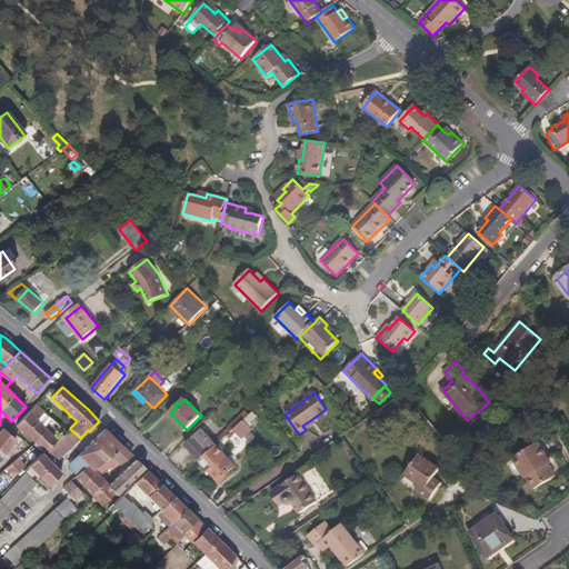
[(47,453),(48,451),(59,440),(43,425),(46,421),(41,417),(43,413),(36,406),(17,426),(36,443),(47,453)]
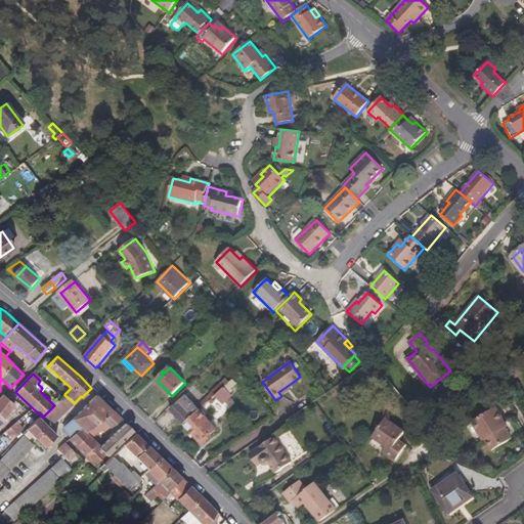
[(213,397),(215,395),(229,382),(227,379),(211,395),(213,397)]
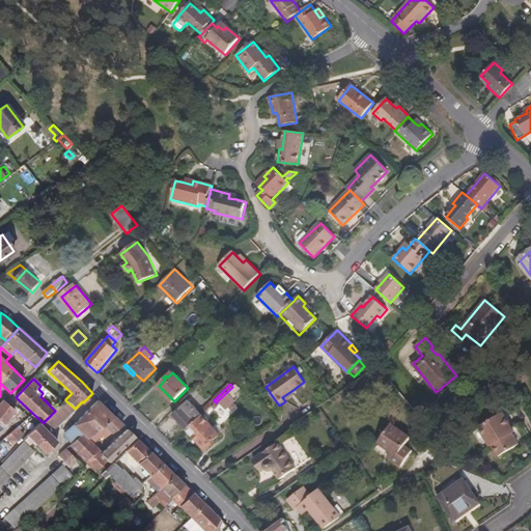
[(235,384),(232,387),(218,400),(226,410),(229,407),(232,409),(235,406),(233,402),(240,396),(241,394),(238,391),(240,389),(235,384)]
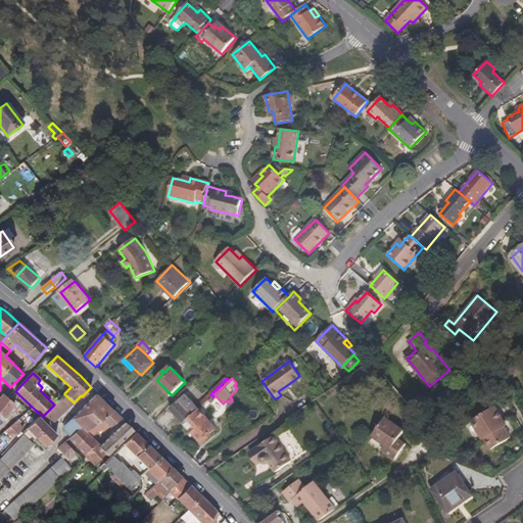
[(290,388),(287,385),(278,391),(281,395),(290,388)]
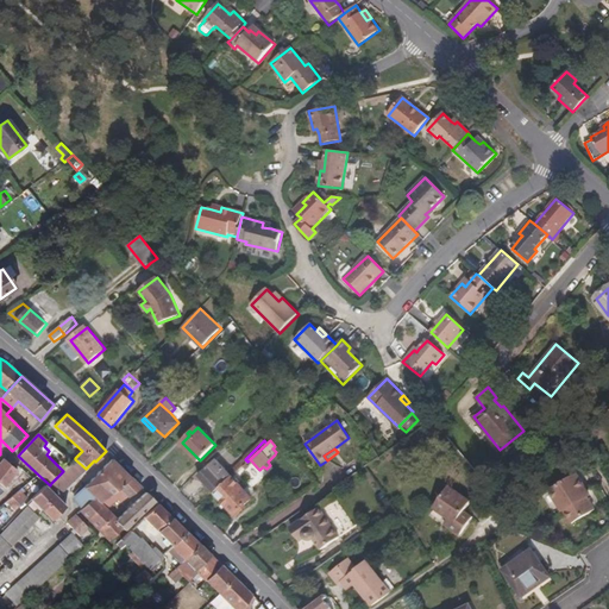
[(0,464),(0,482),(5,488),(19,470),(5,459),(0,464)]
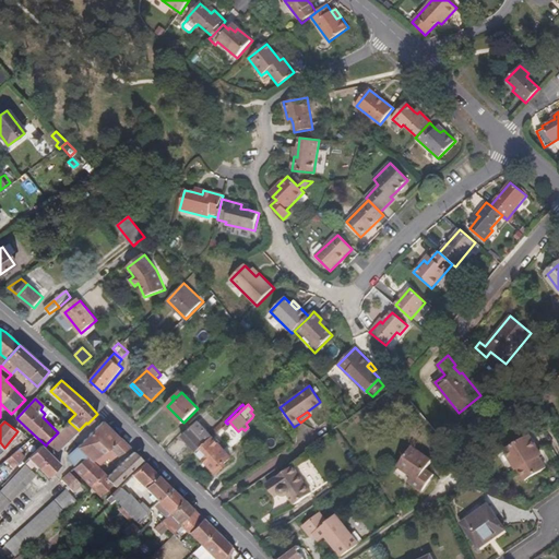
[(56,452),(79,430),(69,421),(64,426),(58,432),(47,443),(56,452)]
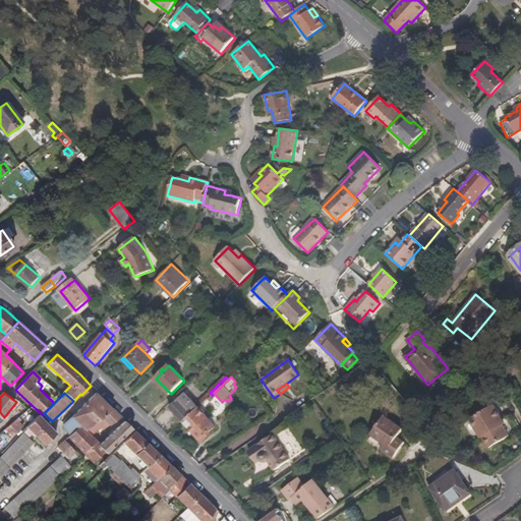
[(64,428),(70,435),(80,425),(85,430),(112,408),(103,399),(97,393),(71,417),(69,415),(63,421),(64,428)]
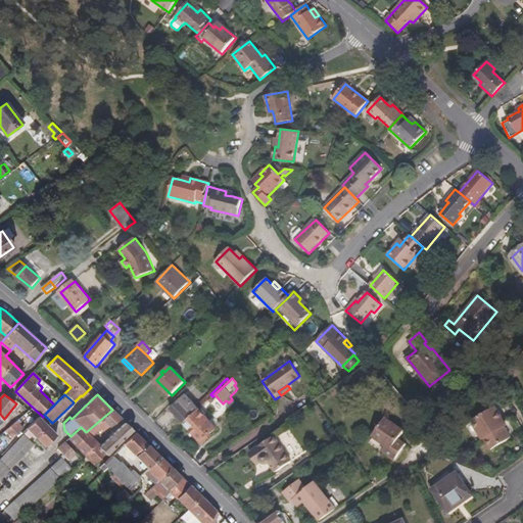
[(185,423),(199,410),(212,396),(210,394),(197,407),(186,394),(171,409),(185,423)]
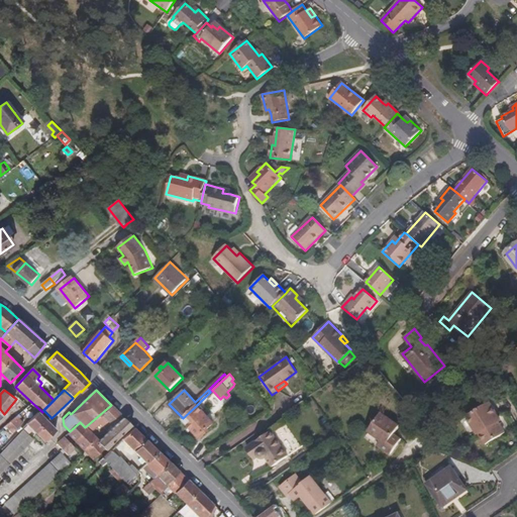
[(486,443),(505,432),(499,421),(501,420),(491,403),(468,417),(478,434),(480,433),(486,443)]
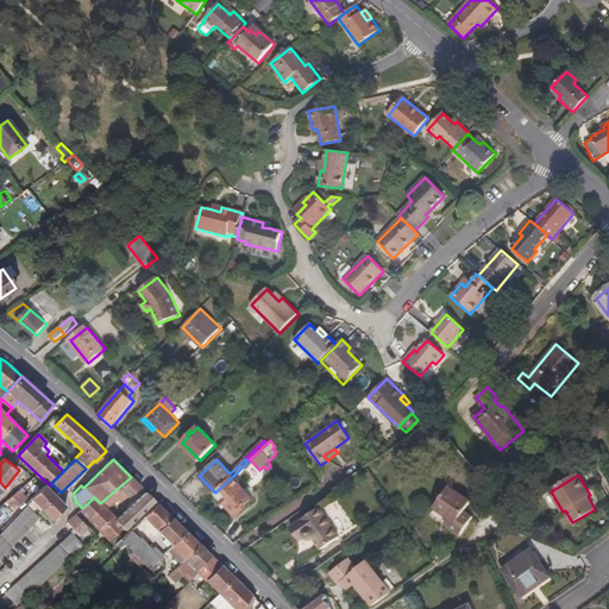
[(142,487),(131,477),(100,503),(94,497),(82,508),(81,510),(112,541),(124,529),(124,531),(155,502),(148,494),(146,493),(118,519),(107,509),(119,501),(120,502),(129,496),(142,487)]
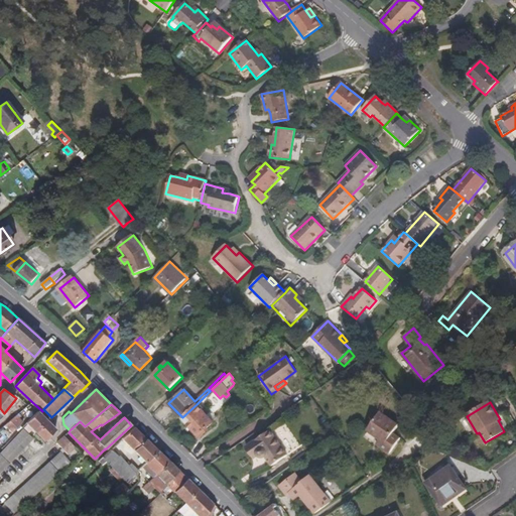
[(215,422),(197,404),(182,417),(189,425),(187,427),(191,431),(194,429),(200,435),(215,422)]
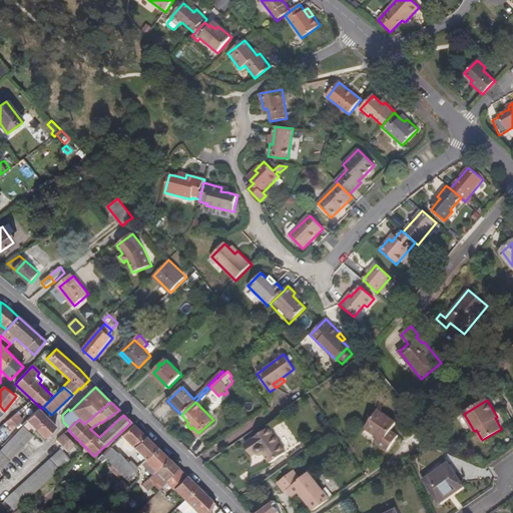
[(57,427),(40,411),(38,409),(25,423),(29,427),(31,424),(46,438),(57,427)]
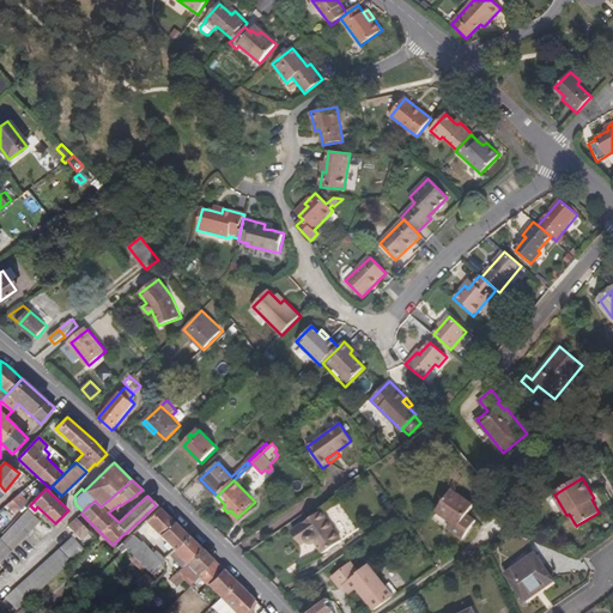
[(24,490),(7,504),(17,514),(29,501),(24,496),(28,492),(24,490)]
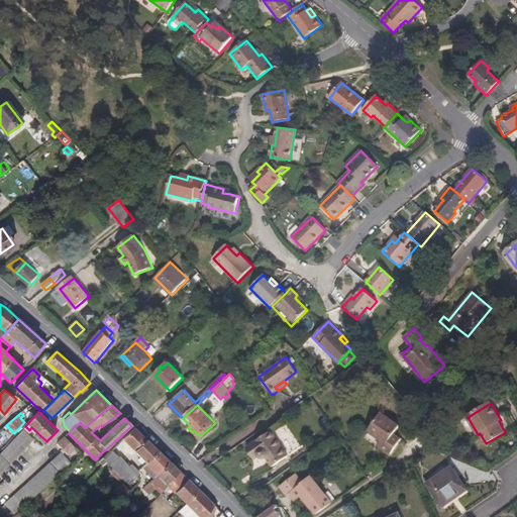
[(379,445),(392,454),(402,439),(395,434),(400,426),(382,413),(370,431),(382,440),(379,445)]
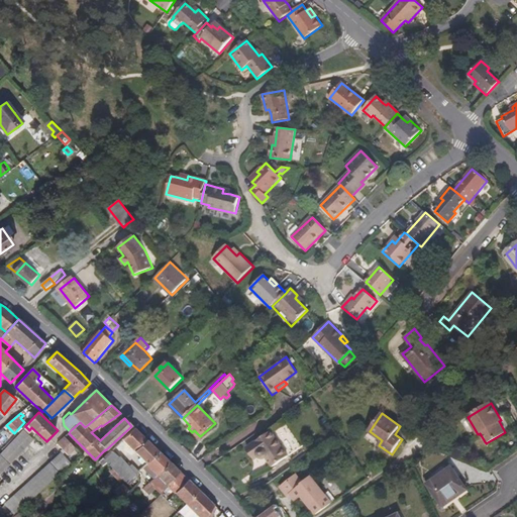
[(135,427),(134,428),(122,439),(146,463),(160,451),(148,440),(135,427)]
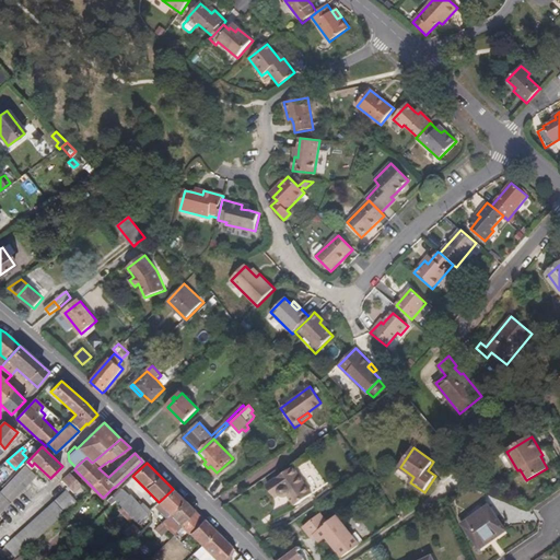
[(0,491),(0,493),(10,503),(37,476),(25,465),(0,491)]
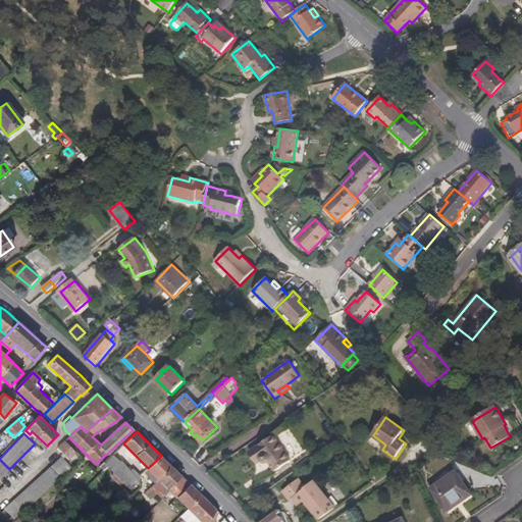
[(276,471),(292,461),(274,435),(246,454),(254,466),(262,460),(263,461),(265,462),(268,462),(269,462),(276,471)]
